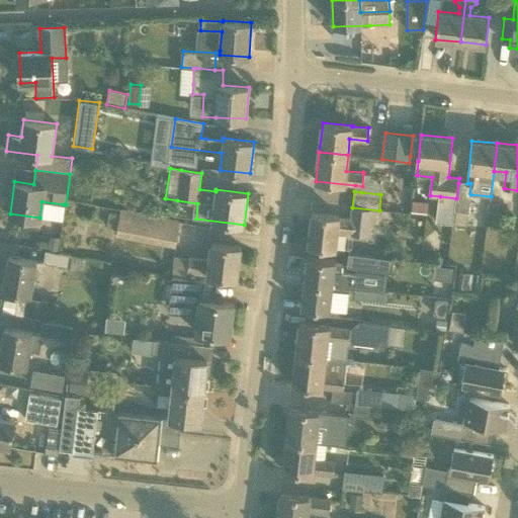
[(412,201),(411,212),(427,214),(428,202),(412,201)]
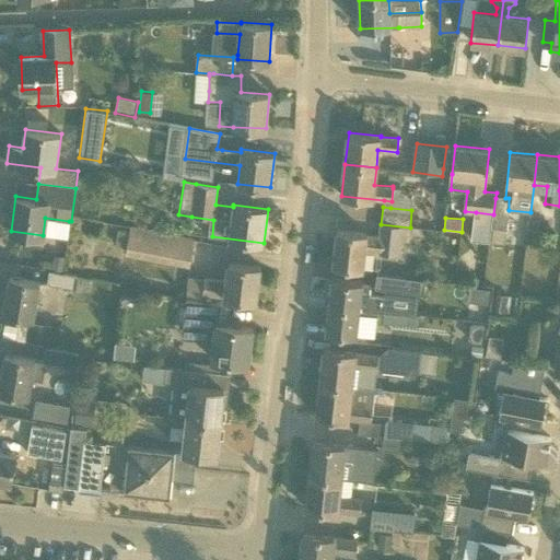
[(408,241),(410,228),(381,224),(380,236),(366,235),(366,233),(337,230),(334,265),(363,268),(365,252),(399,255),(400,242),(400,240),(408,241)]
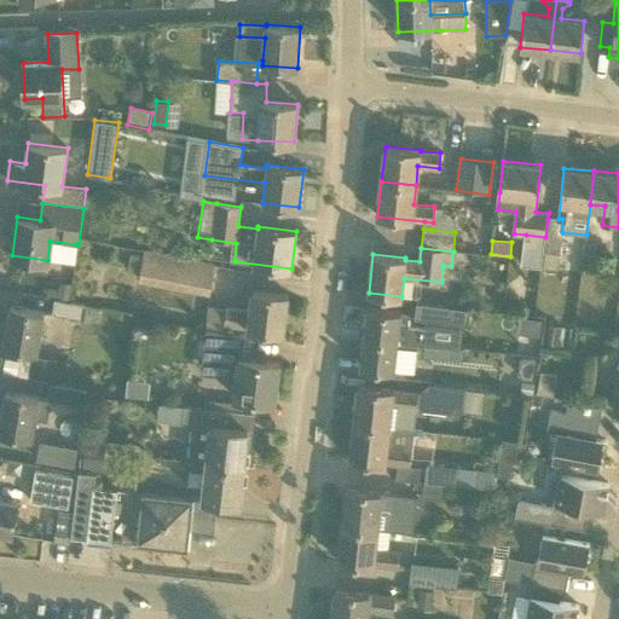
[(215,266),(144,252),(143,258),(131,255),(128,270),(140,272),(138,281),(210,294),(215,266)]
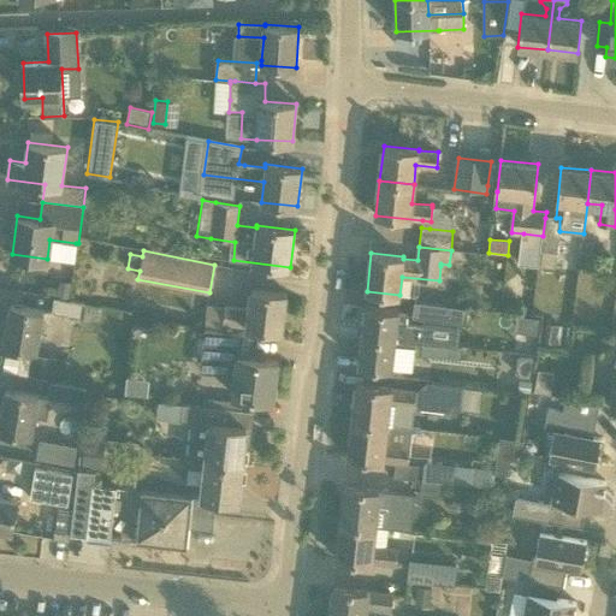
[(543,252),(542,267),(556,268),(557,254),(543,252)]
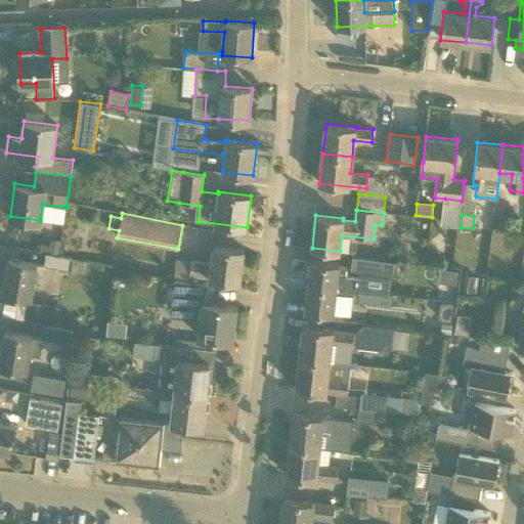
[(40,243),(39,251),(58,254),(61,239),(49,237),(48,245),(40,243)]
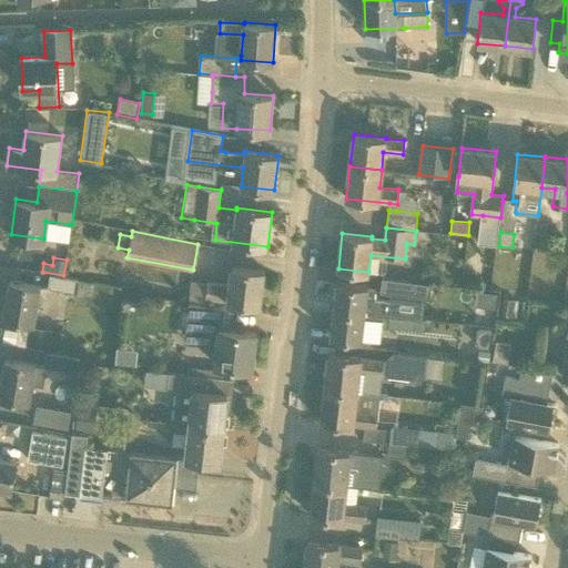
[(229,284),(206,282),(205,297),(227,301),(227,302),(260,305),(264,271),(231,267),(229,284)]
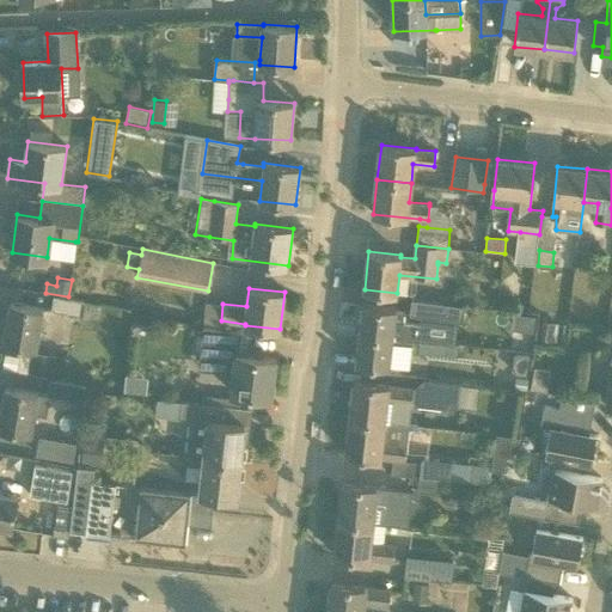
[(81,316),(84,303),(54,298),(51,311),(81,316)]
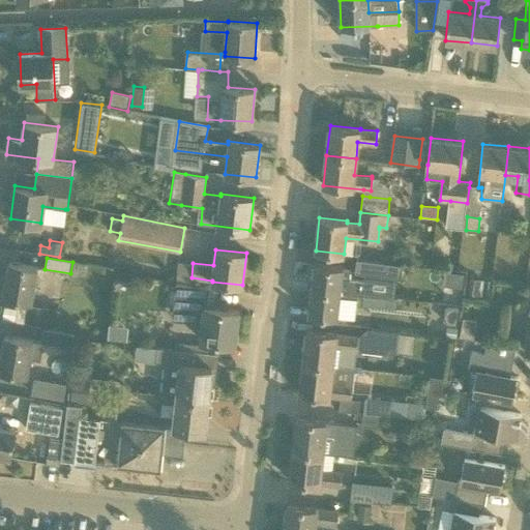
[(402,278),(403,265),(357,260),(355,273),(402,278)]
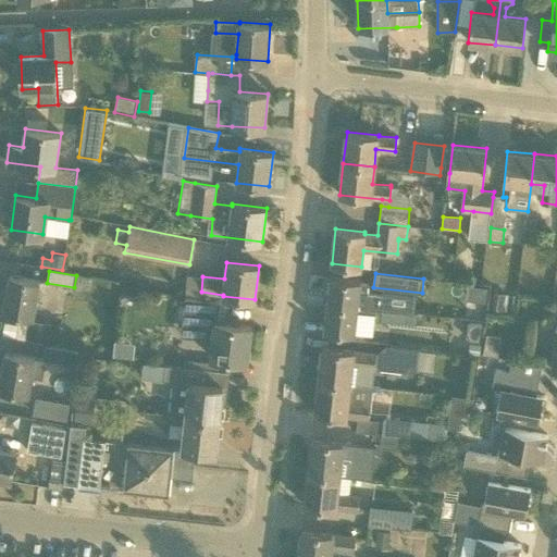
[(33,317),(39,281),(10,275),(3,311),(33,317)]
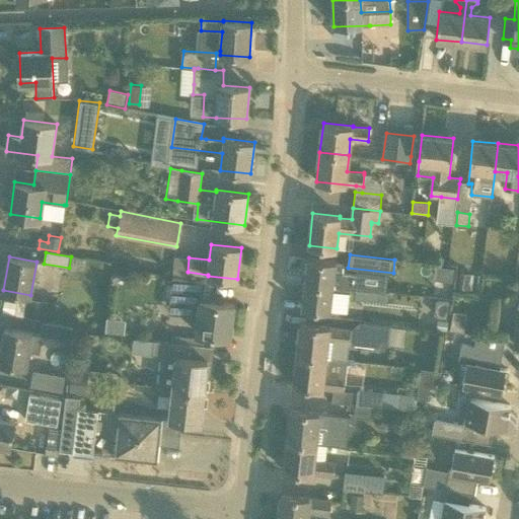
[(71,256),(69,268),(85,271),(87,258),(71,256)]
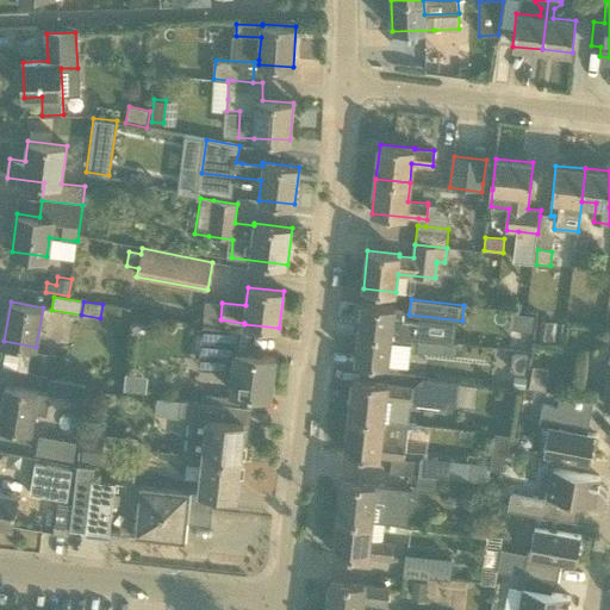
[(397,306),(362,303),(359,332),(418,338),(421,323),(394,319),(397,306)]
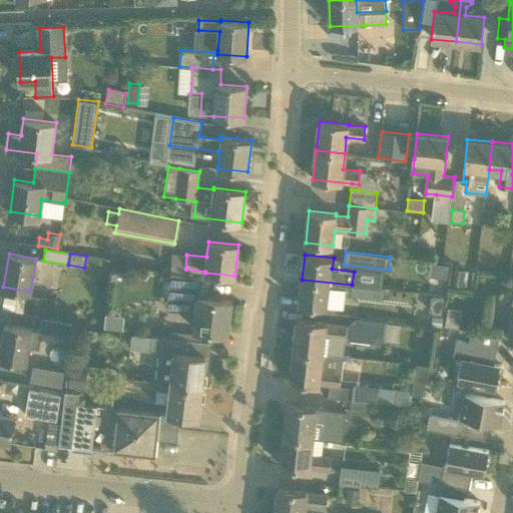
[(428,275),(446,277),(448,265),(430,263),(428,275)]
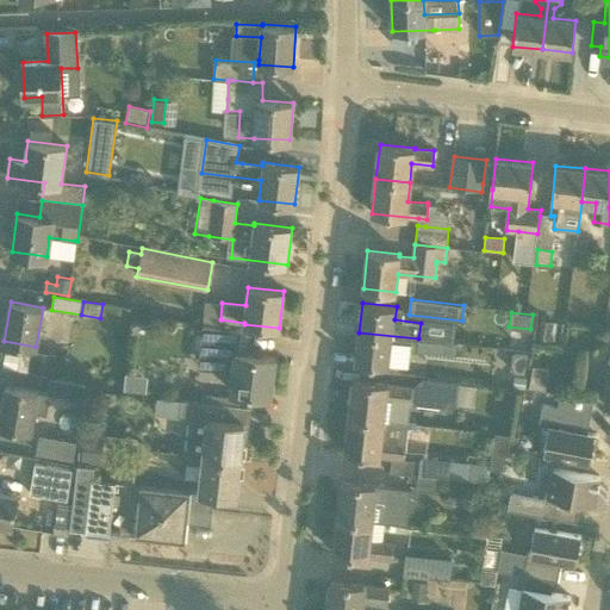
[(540,322),(537,340),(553,342),(556,324),(540,322)]
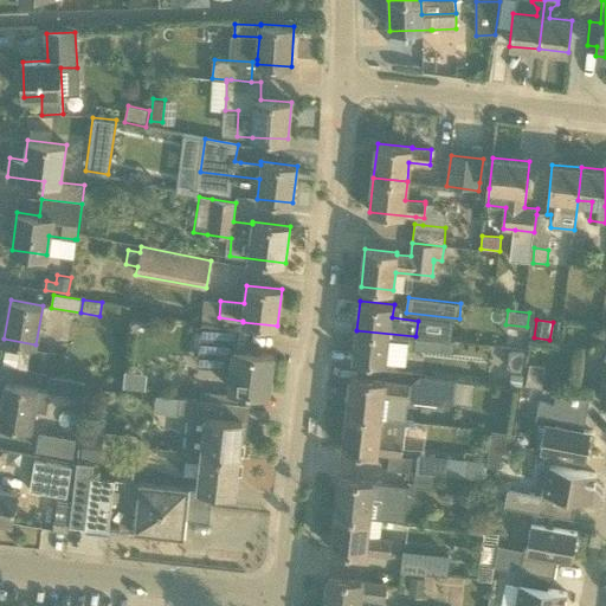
[(270,393),(275,355),(244,352),(246,331),(218,326),(202,322),(199,347),(206,348),(204,367),(232,369),(229,388),(270,393)]
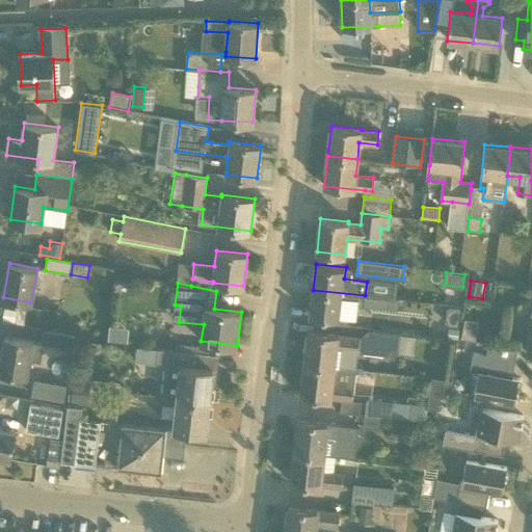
[(365,295),(313,290),(310,315),(340,319),(342,298),(348,299),(352,304),(364,307),(365,295)]
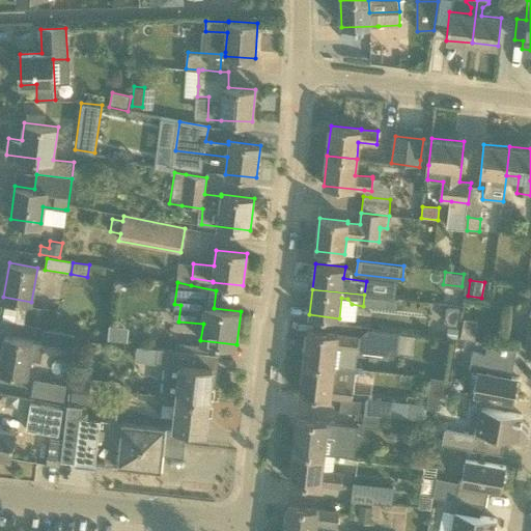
[(399,299),(394,299),(364,295),(363,306),(371,306),(398,310),(399,299)]
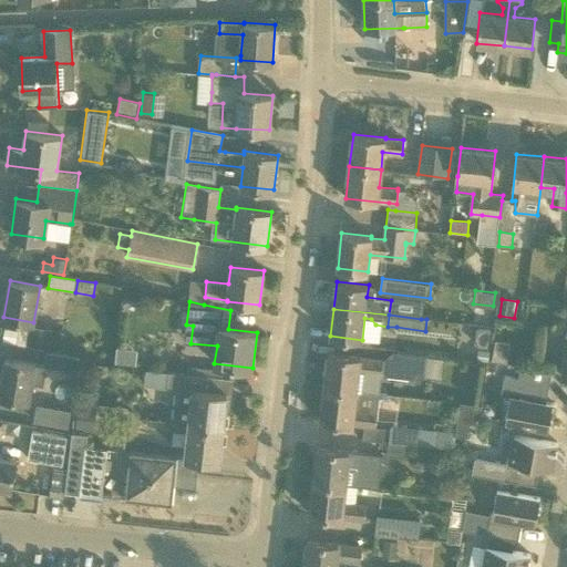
[(476,329),(475,342),(478,347),(488,348),(491,330),(476,329)]
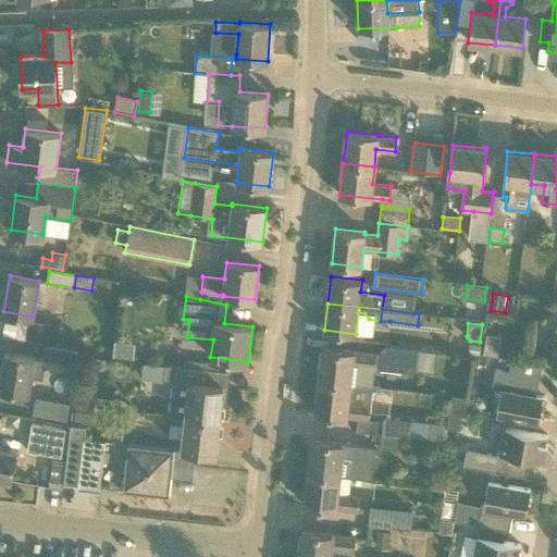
[(484,335),(482,355),(498,357),(500,337),(484,335)]
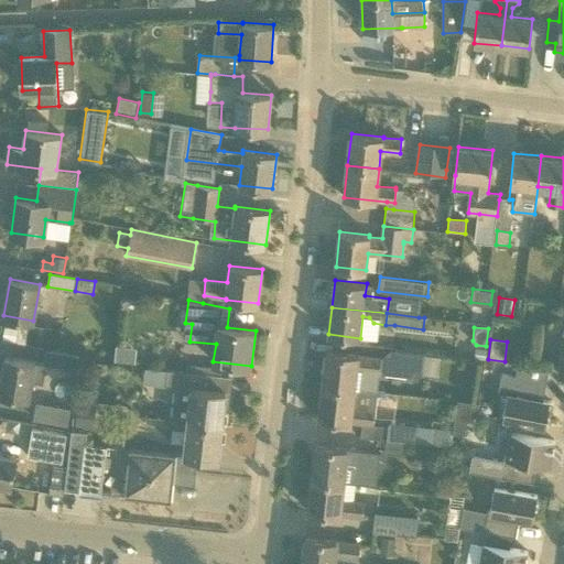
[(475,347),(474,358),(486,359),(487,349),(475,347)]
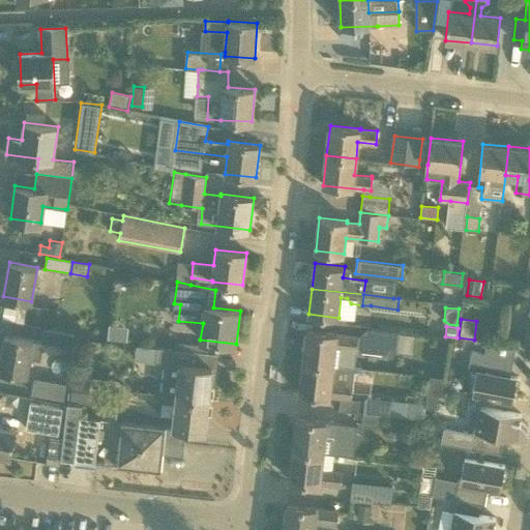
[(396,350),(399,332),(366,328),(358,335),(306,330),(303,362),(333,365),(355,367),(356,350),(392,354),(396,351),(396,350)]
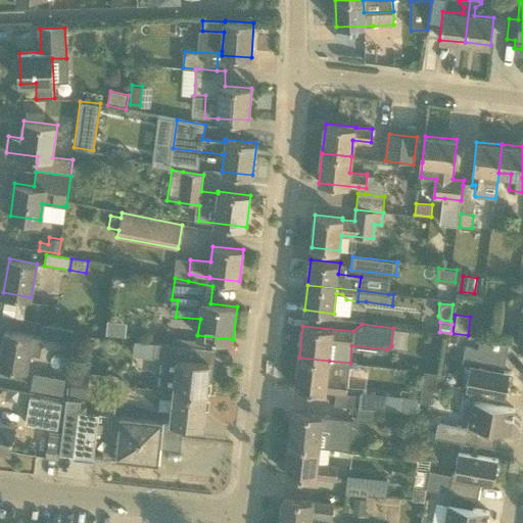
[(66,343),(68,330),(42,325),(40,338),(66,343)]
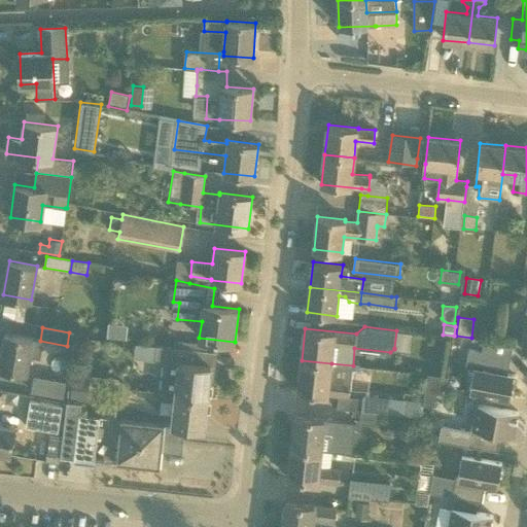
[(0,366),(27,373),(33,339),(5,334),(0,361),(0,366)]
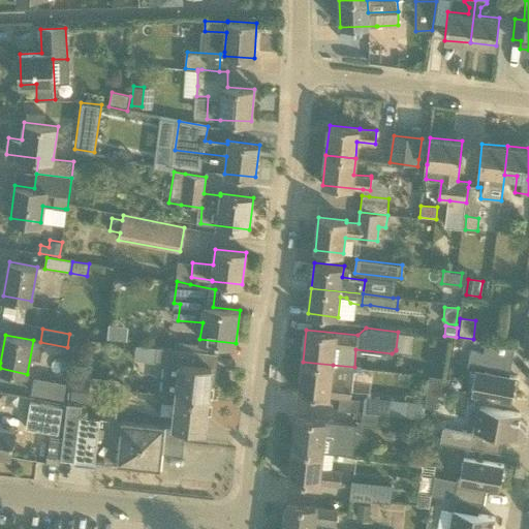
[(161,394),(177,396),(209,400),(212,367),(192,365),(194,351),(157,347),(156,361),(165,363),(161,394)]
